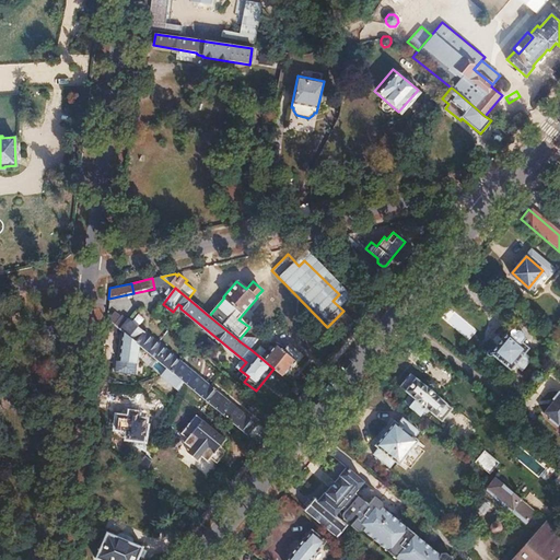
[(455,312),(446,322),(468,339),(476,330),(455,312)]
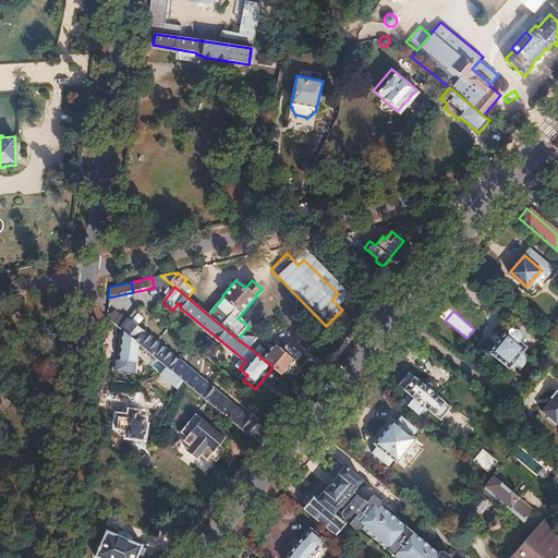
[(119,315),(112,323),(120,329),(126,322),(119,315)]
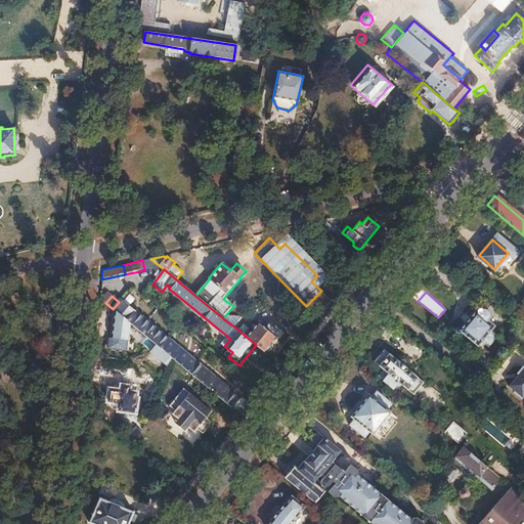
[(119,302),(113,309),(117,312),(130,323),(157,345),(172,357),(237,411),(248,400),(241,395),(239,397),(137,313),(136,314),(120,301),(119,302)]
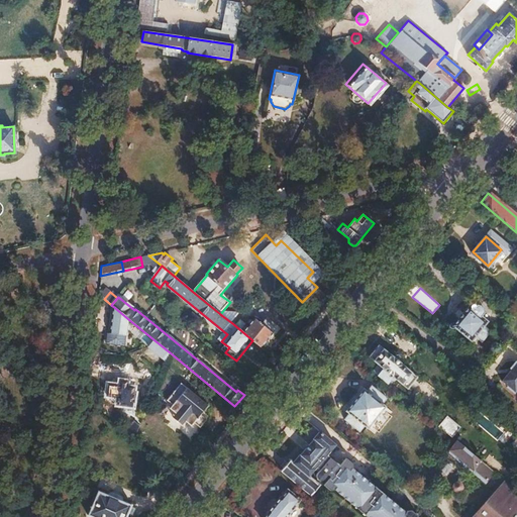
[(450,324),(449,325),(450,327),(452,328),(453,328),(454,327),(472,341),(476,336),(487,323),(489,321),(482,315),(486,311),(485,308),(480,304),(478,304),(477,306),(474,304),(472,306),(470,305),(454,323),(452,322),(450,323),(450,324)]
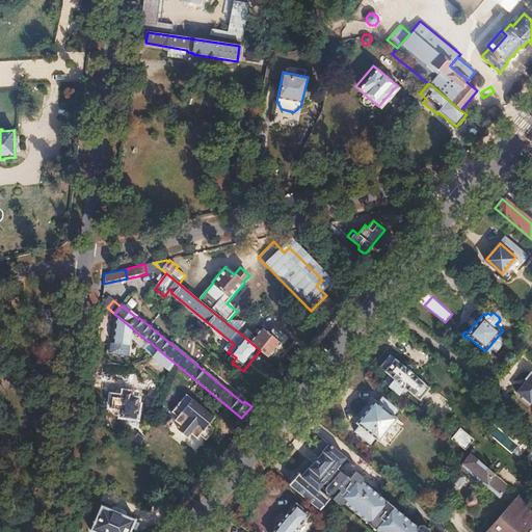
[(111,346),(110,355),(129,358),(132,328),(118,317),(114,346),(111,346)]
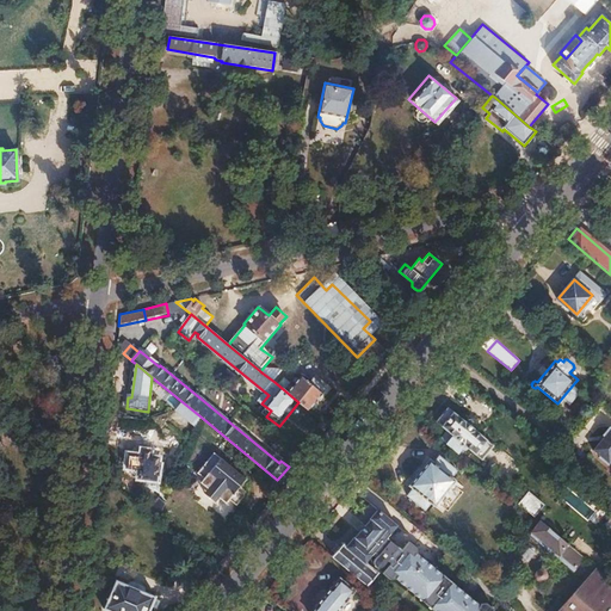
[(265,369),(261,372),(275,382),(284,370),(265,369)]
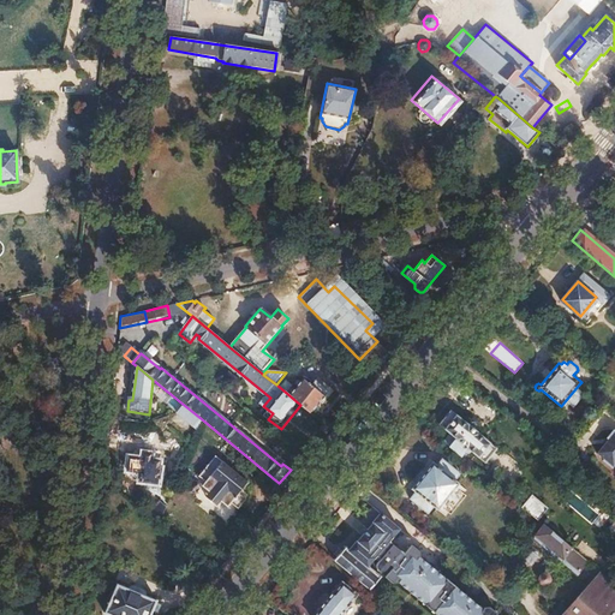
[(306,381),(292,398),(300,405),(315,416),(328,399),(327,398),(330,392),(318,382),(315,387),(306,381)]
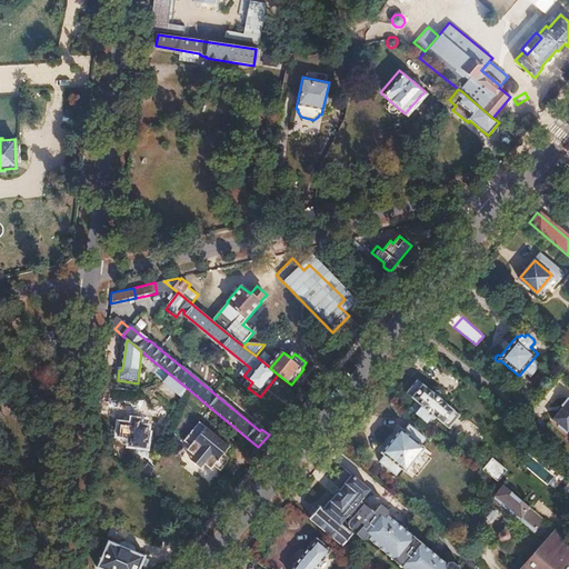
[(536,356),(523,370),(531,377),(543,361),(536,356)]
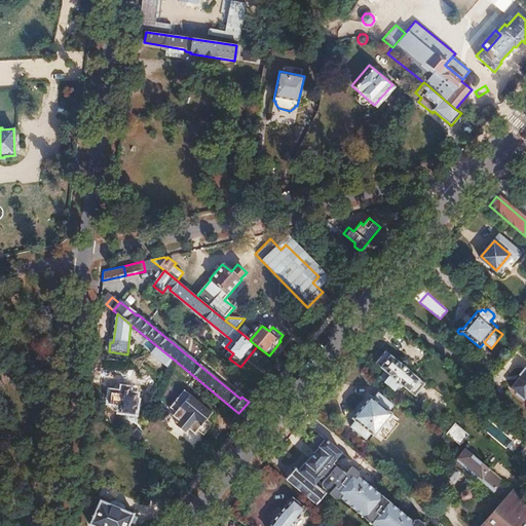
[(157,346),(151,352),(165,364),(167,362),(170,363),(173,359),(157,346)]
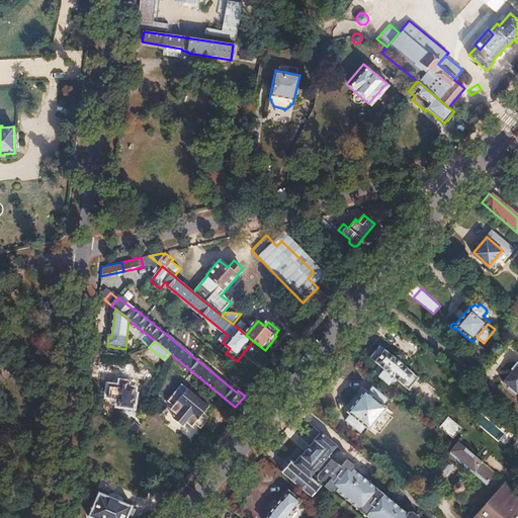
[(379,345),(370,357),(384,369),(378,376),(387,383),(391,380),(393,381),(394,381),(396,381),(398,379),(409,390),(419,377),(379,345)]
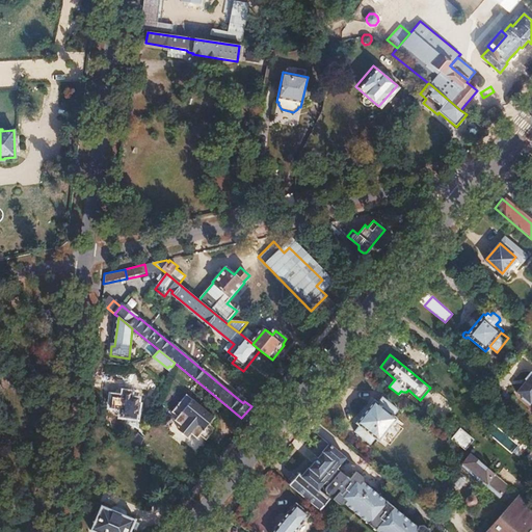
[(531,373),(529,371),(524,379),(525,380),(515,392),(522,397),(521,398),(529,404),(531,400),(531,373)]
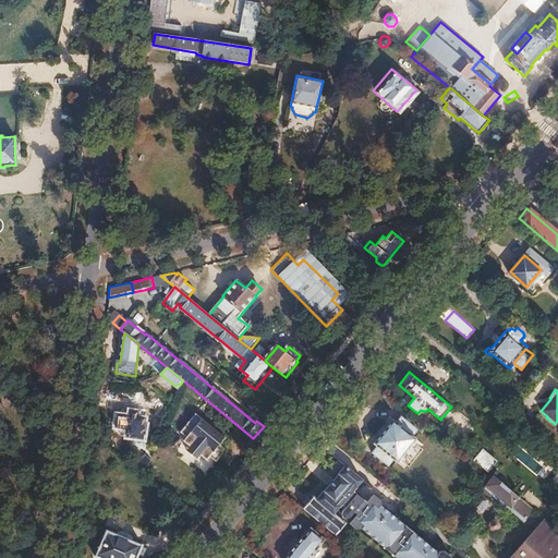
[(195,412),(181,429),(186,435),(183,439),(191,445),(186,449),(195,457),(199,452),(206,458),(209,453),(216,459),(229,445),(222,439),(225,437),(195,412)]
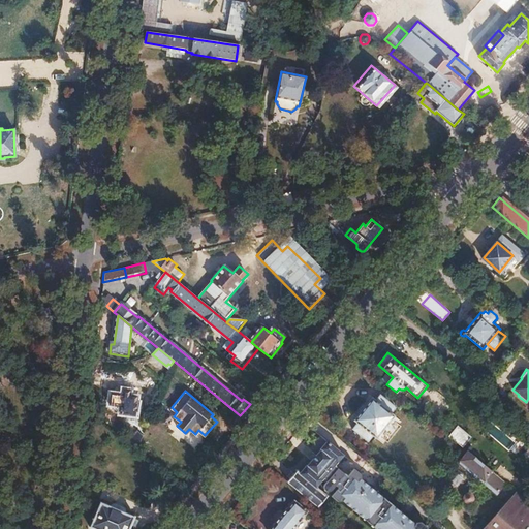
[(356,424),(351,429),(367,442),(371,436),(375,439),(394,416),(391,413),(396,407),(380,395),(375,400),(372,398),(352,421),(356,424)]
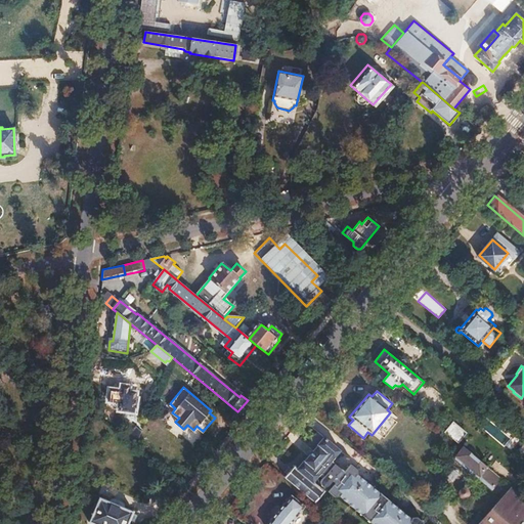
[(452,422),(444,432),(459,444),(463,447),(471,437),(452,422)]
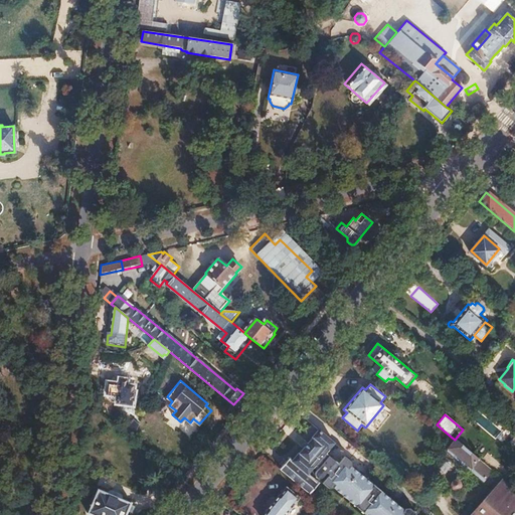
[(290,458),(280,470),(310,495),(320,483),(308,474),(313,467),(316,464),(318,466),(316,469),(315,471),(315,473),(315,475),(319,477),(321,477),(322,476),(326,471),(329,474),(322,482),(328,487),(333,486),(367,514),(413,514),(414,514),(408,508),(406,508),(404,509),(403,511),(351,468),(350,461),(343,456),(338,463),(325,453),(333,442),(318,428),(312,437),(312,438),(299,455),(298,454),(293,460),(290,458)]
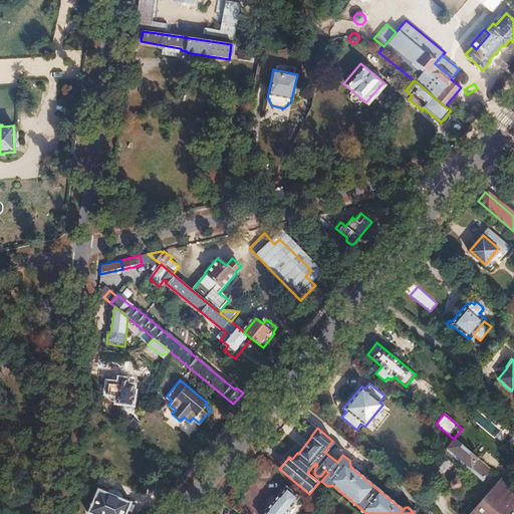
[(454,439),(445,449),(452,455),(453,453),(469,467),(477,458),(454,439)]
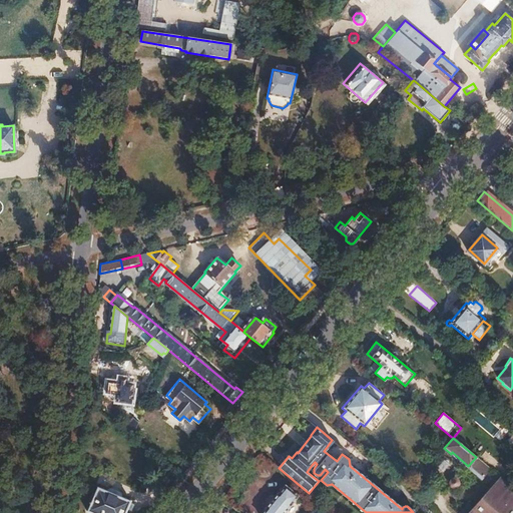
[(386,457),(381,463),(388,468),(393,462),(386,457)]
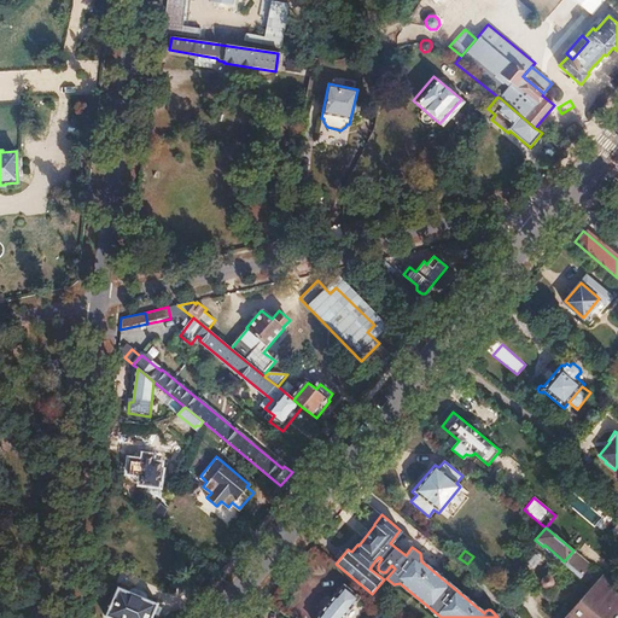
[(594,552),(587,561),(600,573),(608,564),(594,552)]
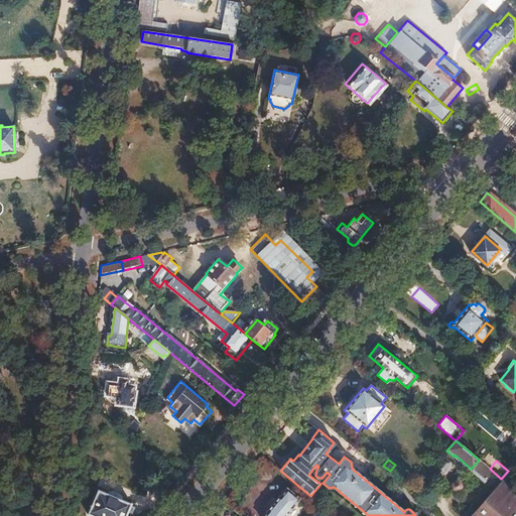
[(515,515),(515,490),(503,480),(469,515),(515,515)]
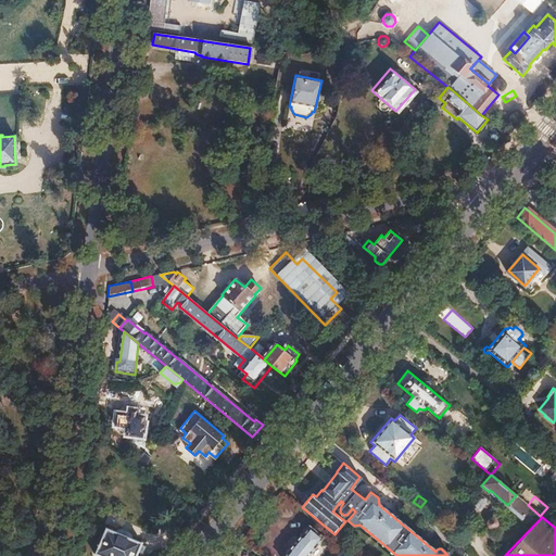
[(105,527),(93,553),(100,555),(135,555),(141,543),(105,527)]
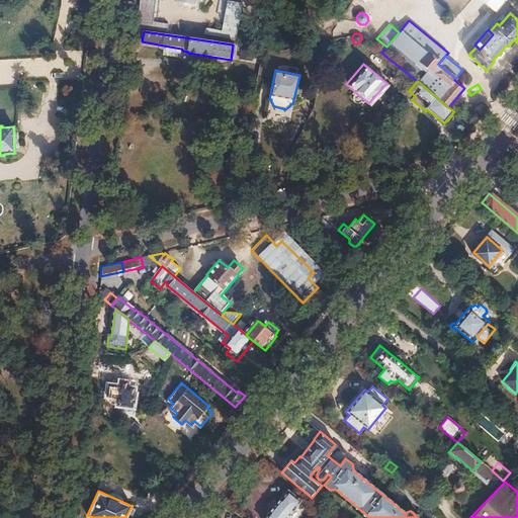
[(269,514),(266,517),(286,517),(293,509),(292,508),(298,500),(288,492),(281,500),(280,498),(268,513),(269,514)]
